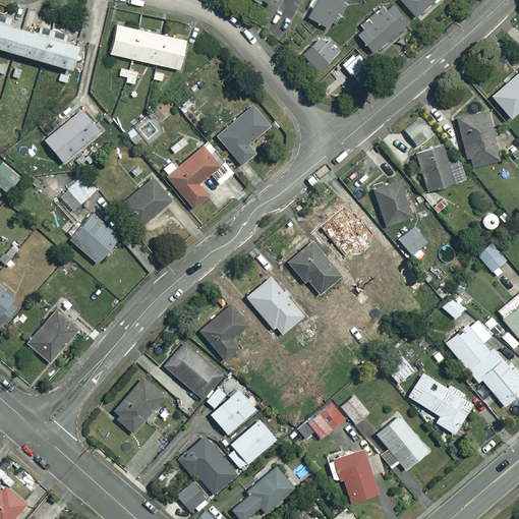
[(319,0),(309,19),(329,29),(332,23),(337,25),(350,0),(319,0)]
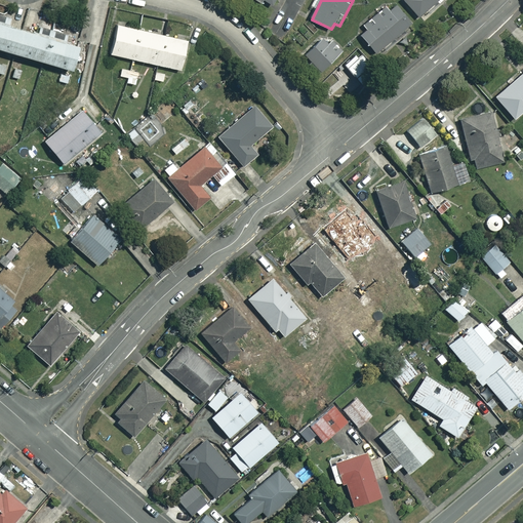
[(403,0),(419,17),(439,0),(403,0)]
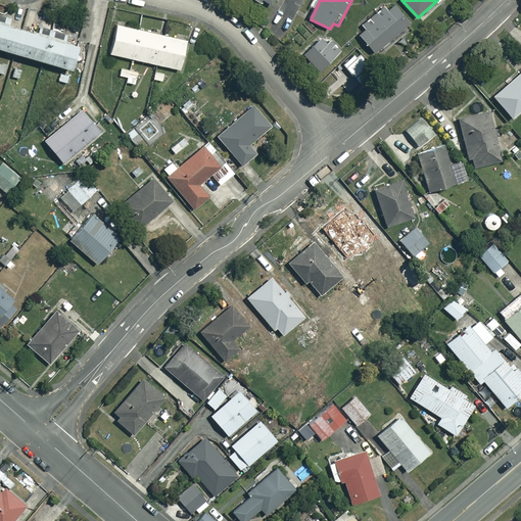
[(362,26),(365,30),(359,35),(375,54),(411,25),(394,5),(389,10),(386,6),(362,26)]
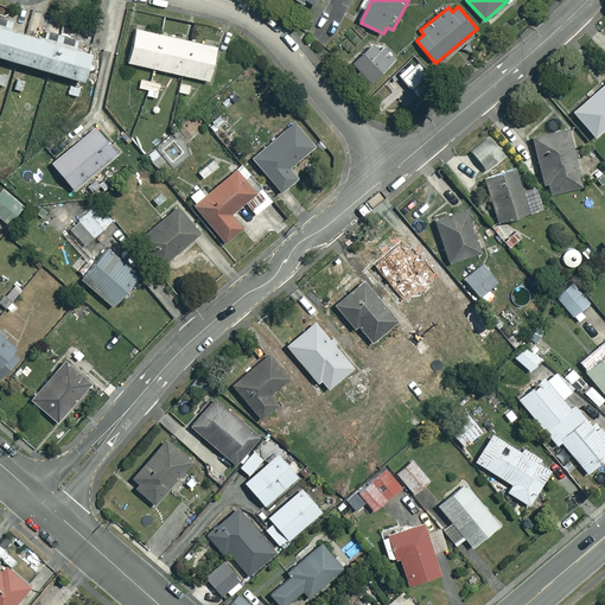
[(91,53),(0,26),(0,56),(83,81),(91,53)]
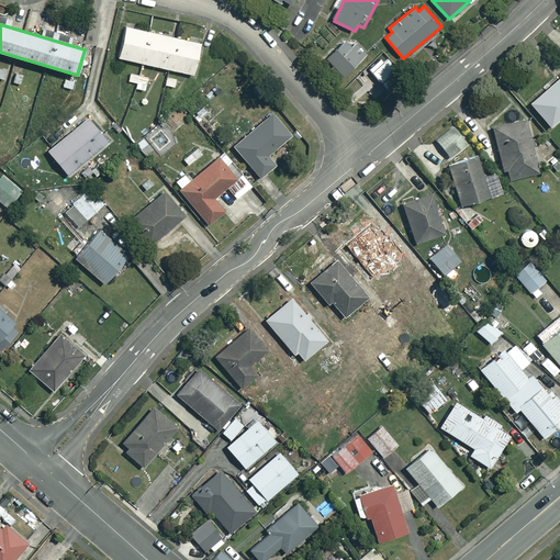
[(202,44),(126,28),(119,59),(194,76),(202,44)]
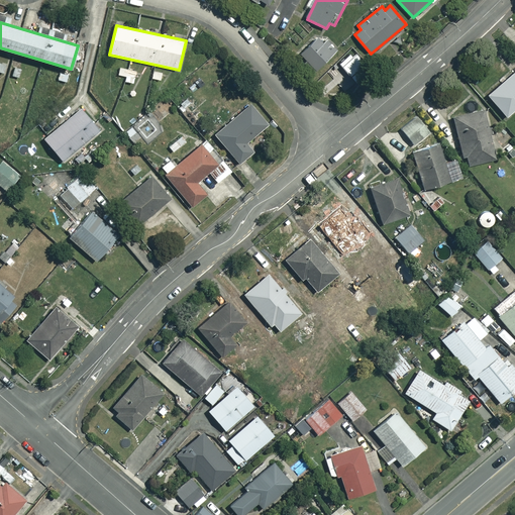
[(336,52),(321,36),(302,56),(316,71),(336,52)]
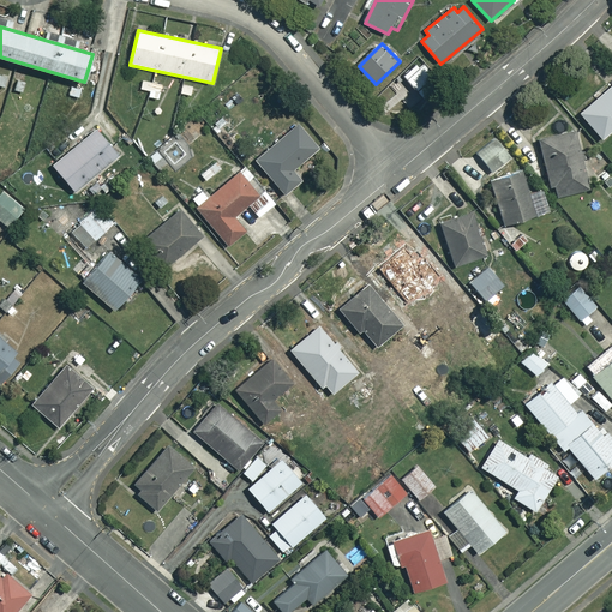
[(611,84),(580,113),(603,139),(611,131),(611,84)]
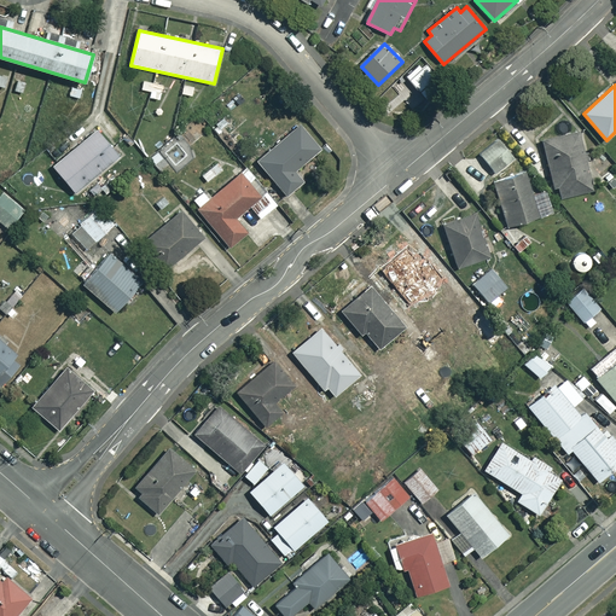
[(321,149),(300,125),(257,162),(288,197),(303,182),(294,173),(321,149)]
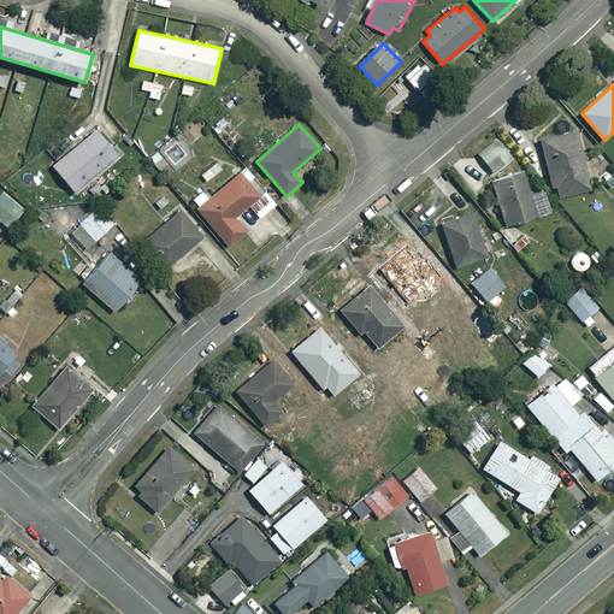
[(112,149),(99,131),(53,166),(75,194),(124,157),(116,146),(112,149)]
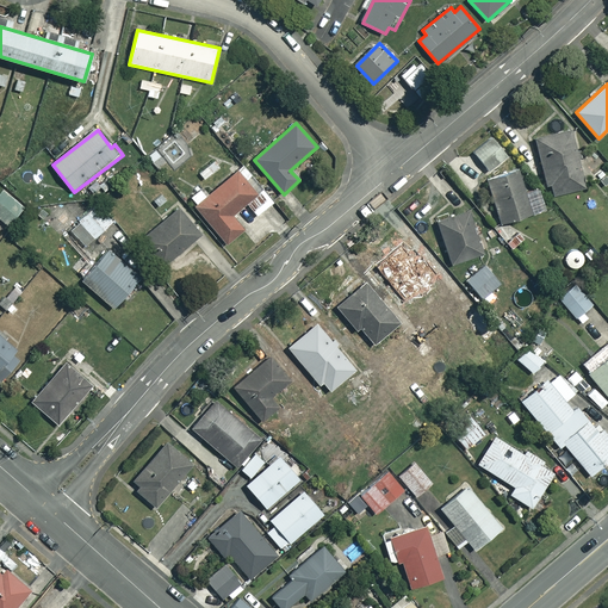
[(535,140),(547,188),(550,188),(552,197),(585,188),(571,131),(535,140)]
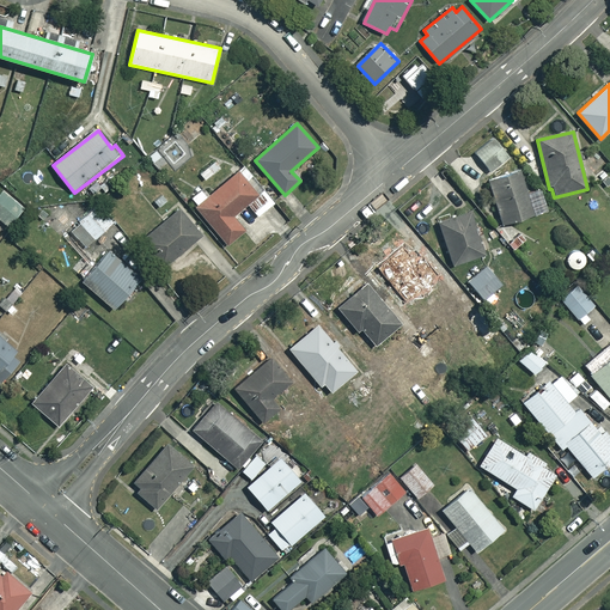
[(185,144),(183,135),(175,136),(157,152),(162,158),(178,145),(185,144)]
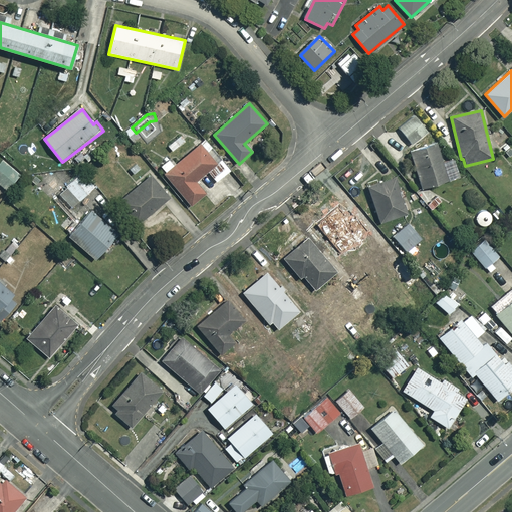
[(427,134),(415,117),(400,130),(413,146),(427,134)]
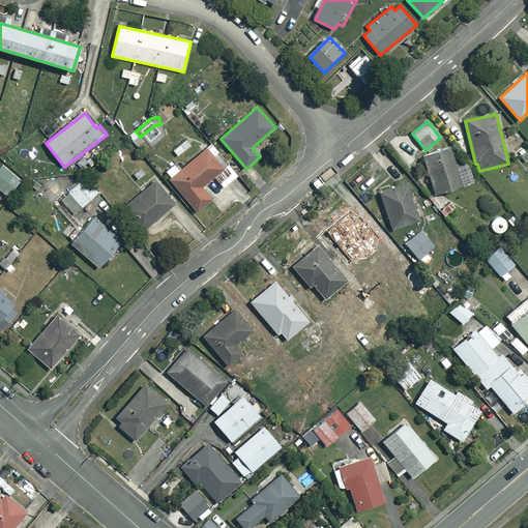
[(462,186),(449,147),(423,155),(435,195),(462,186)]
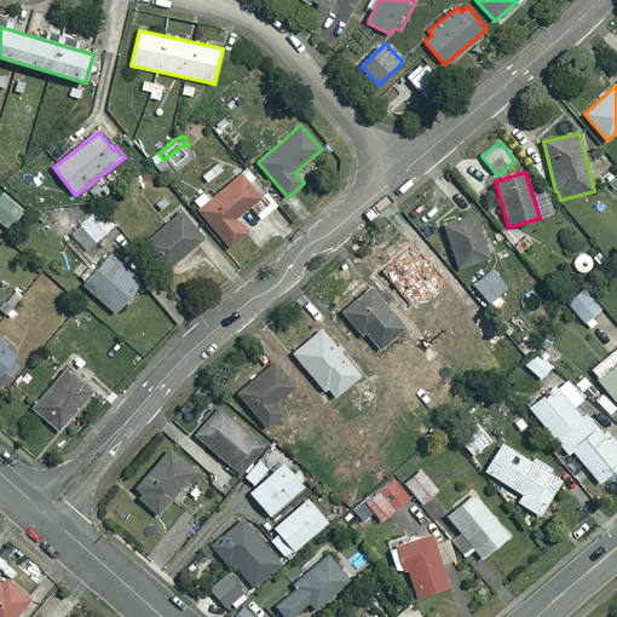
[(274,211),(242,173),(211,200),(203,192),(191,202),(231,248),(248,234),(236,219),(251,207),(261,221),(274,211)]
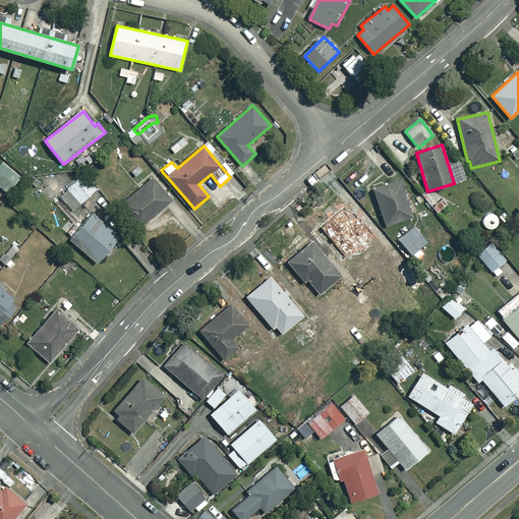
[(0,186),(6,192),(19,175),(1,161),(0,160),(0,186)]
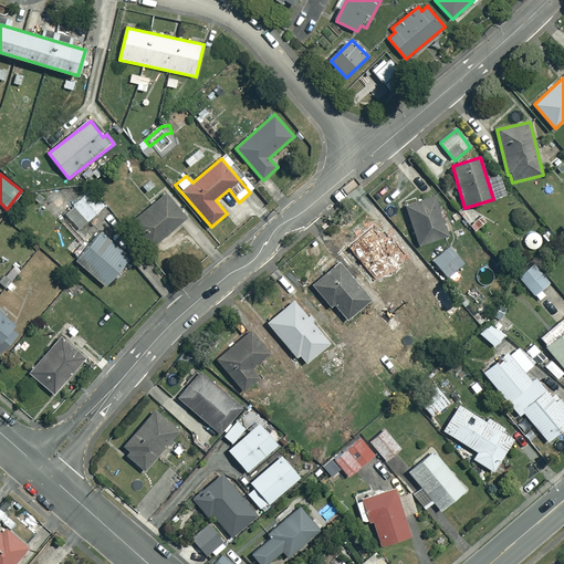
[(105,207),(91,190),(65,213),(80,229),(105,207)]
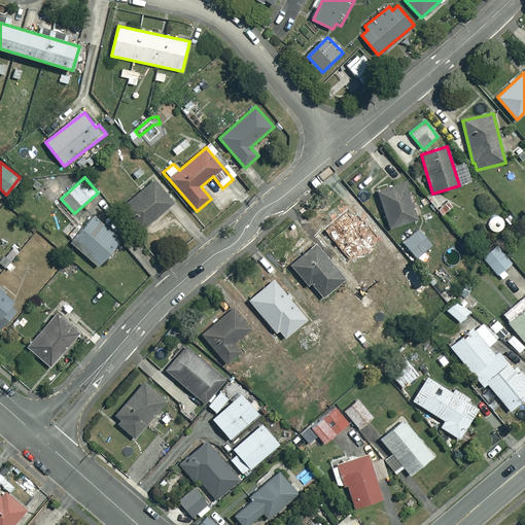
[(174,204),(154,180),(120,209),(140,233),(174,204)]
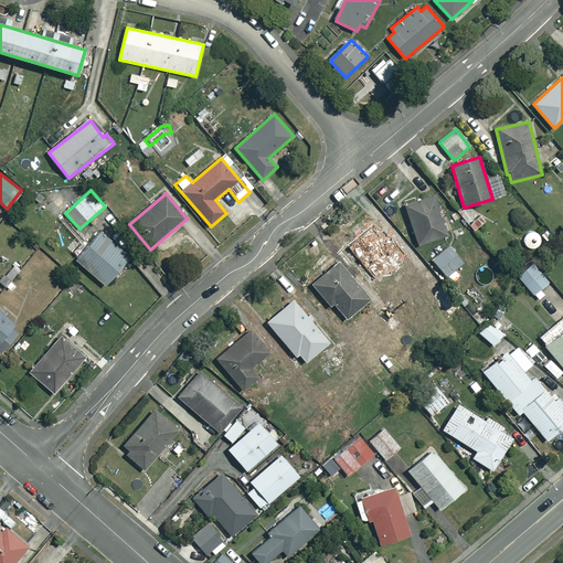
[(448,236),(434,197),(404,206),(418,246),(448,236)]
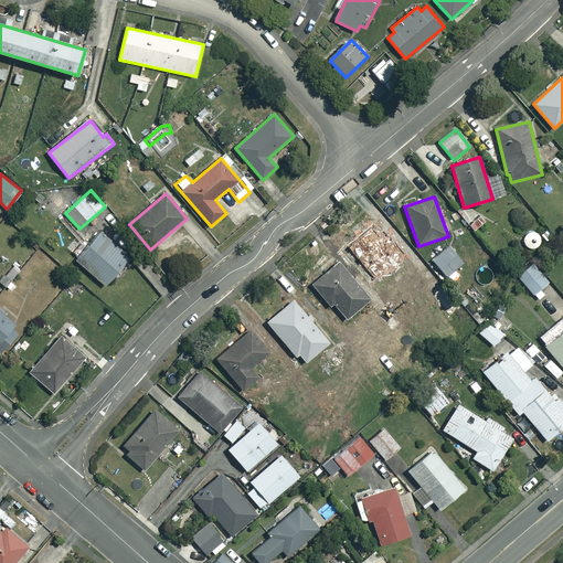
[(406,223),(389,200),(382,205),(400,230),(406,223)]
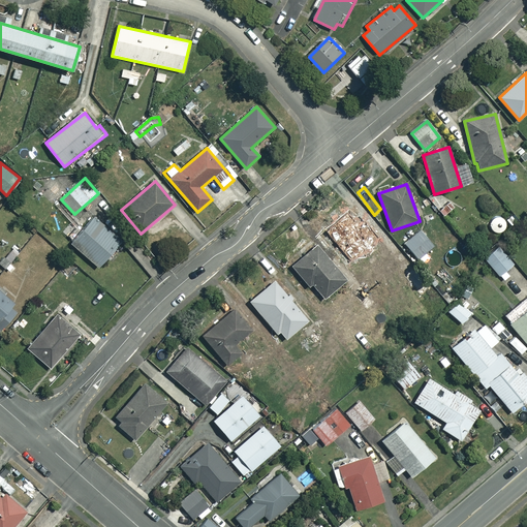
[(361,227),(349,214),(326,234),(351,264),(380,239),(366,222),(361,227)]
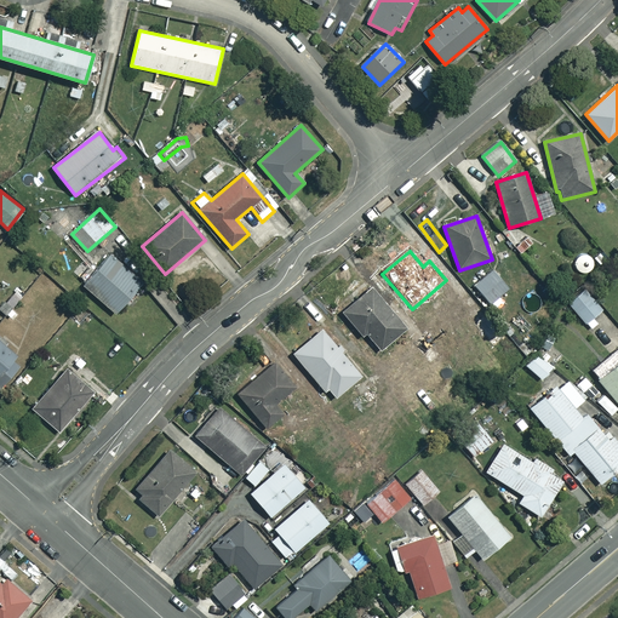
[(594,270),(596,264),(594,257),(591,255),(584,253),(578,256),(576,258),(574,264),(576,270),(578,273),(585,275),(588,274),(594,270)]
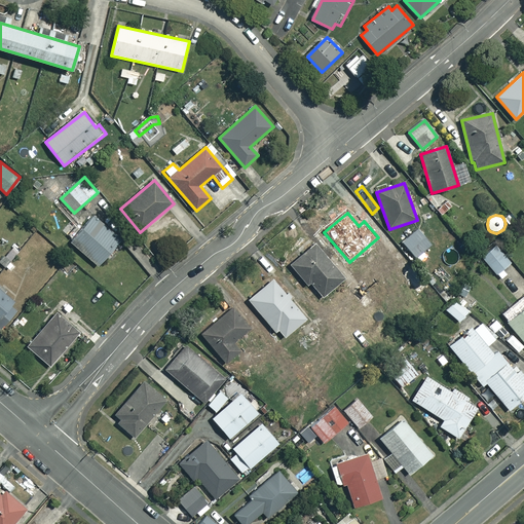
[(121,241),(94,216),(70,240),(98,267),(121,241)]
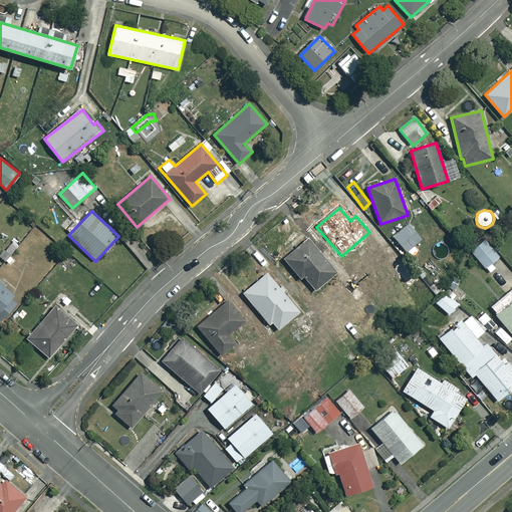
[(339,271),(310,236),(284,259),(301,279),(304,276),(316,290),(339,271)]
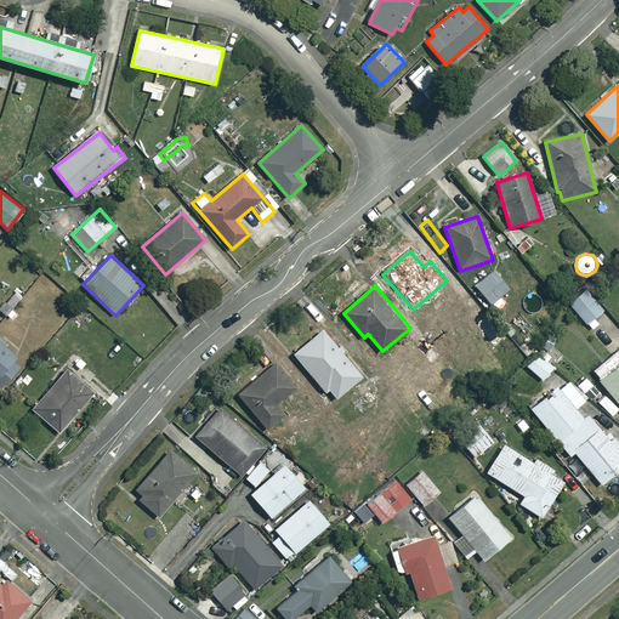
[(592,299),(588,302),(579,294),(568,305),(594,330),(600,325),(595,321),(605,311),(592,299)]
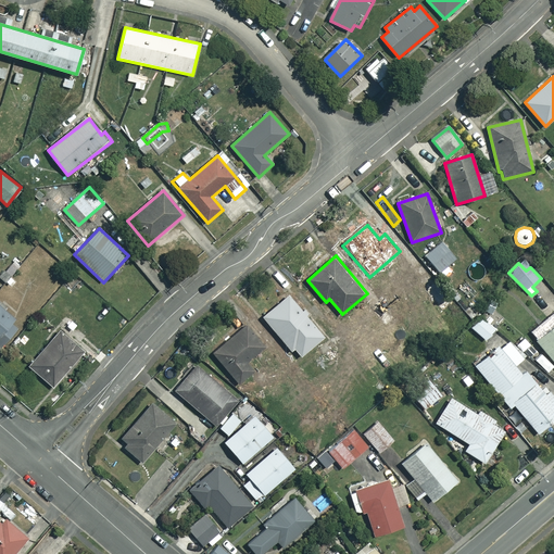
[(440,282),(427,291),(442,312),(454,303),(440,282)]
